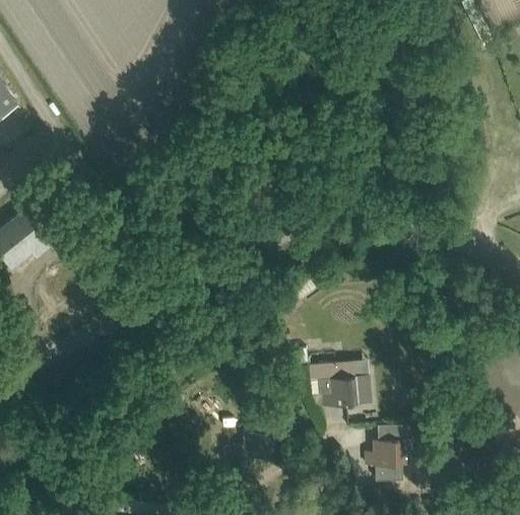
[(0,239),(0,256),(13,273),(41,251),(46,257),(60,245),(34,212),(0,239)]
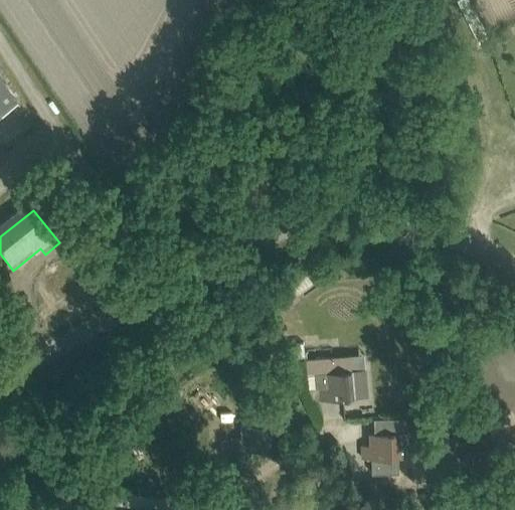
[(350,358),(306,361),(309,391),(318,390),(319,402),(367,398),(365,373),(351,374),(350,358)]
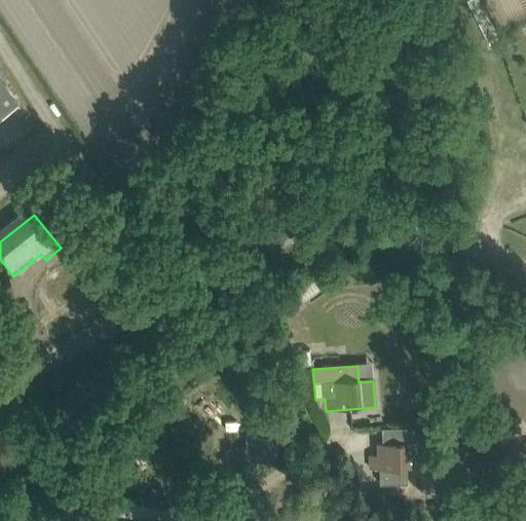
[(248,450),(238,451),(239,463),(276,460),(274,435),(250,437),(247,438),(248,450)]
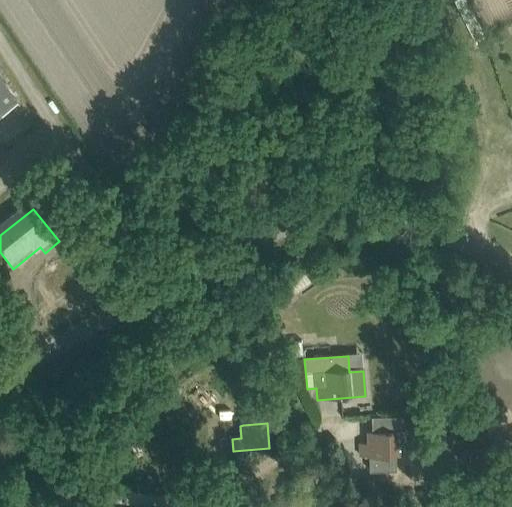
[(361,447),(361,459),(370,458),(371,474),(396,473),(395,458),(408,457),(408,433),(369,434),(369,446),(361,447)]
